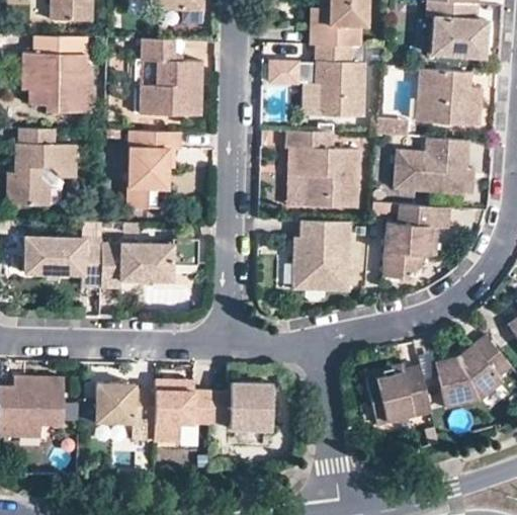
[(92,0),(51,0),(51,20),(92,21),(92,0)]
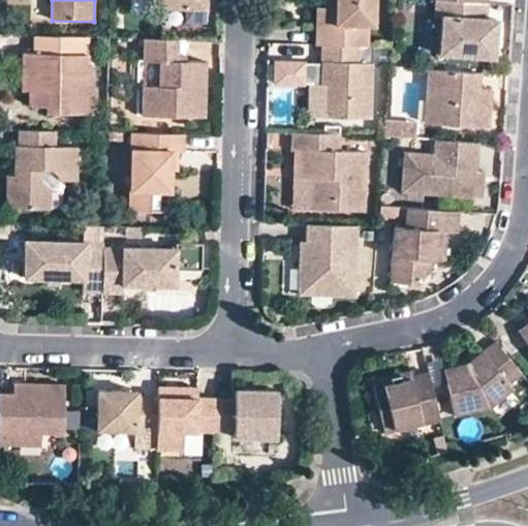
[(152,0),(130,0),(130,12),(152,12),(152,0)]
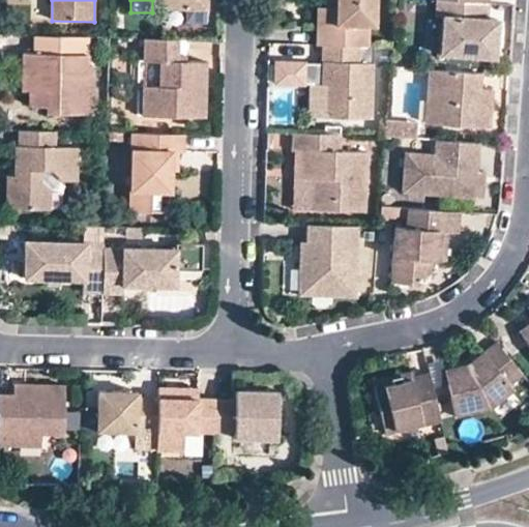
[(165,0),(165,9),(188,10),(187,23),(208,24),(208,0),(165,0)]
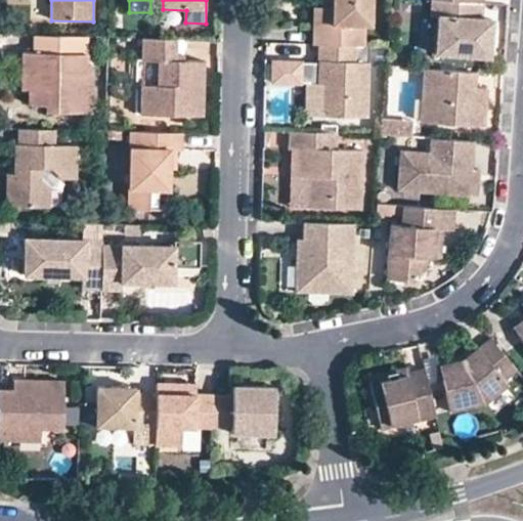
[(372,26),(372,0),(333,0),(333,7),(322,7),(314,7),(314,45),(320,45),(357,46),(364,46),(365,26),(372,26)]
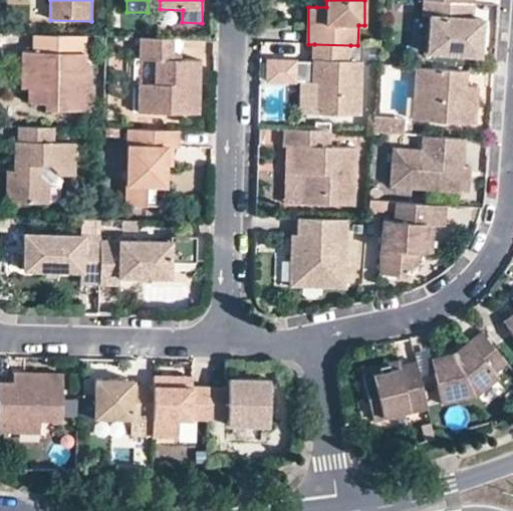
[(480,58),(483,20),(473,19),(474,4),(424,0),(423,16),(430,17),(427,54),(480,58)]
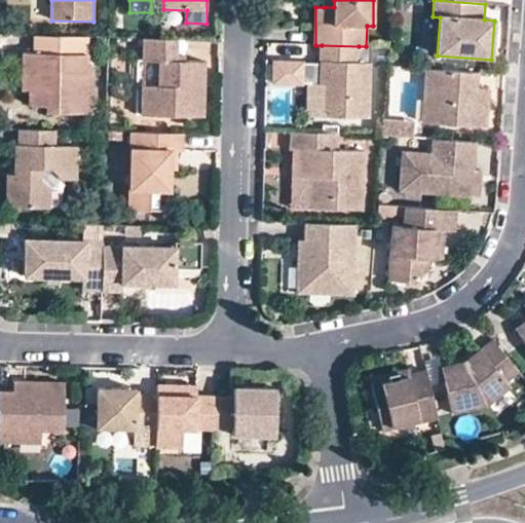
[(86,65),(87,37),(36,36),(35,53),(24,53),(23,90),(31,90),(49,90),(48,106),(64,107),(64,113),(90,114),(91,65),(86,65)]
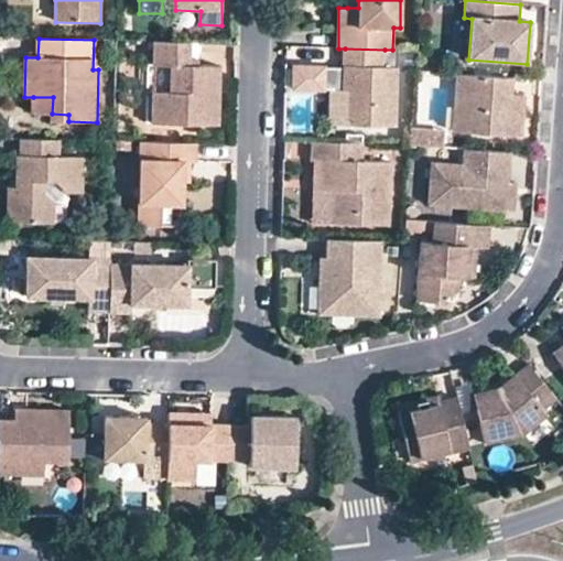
[(191,60),(191,43),(154,42),(154,66),(172,67),(171,94),(162,94),(161,126),(220,127),(222,66),(198,66),(191,66),(191,60)]
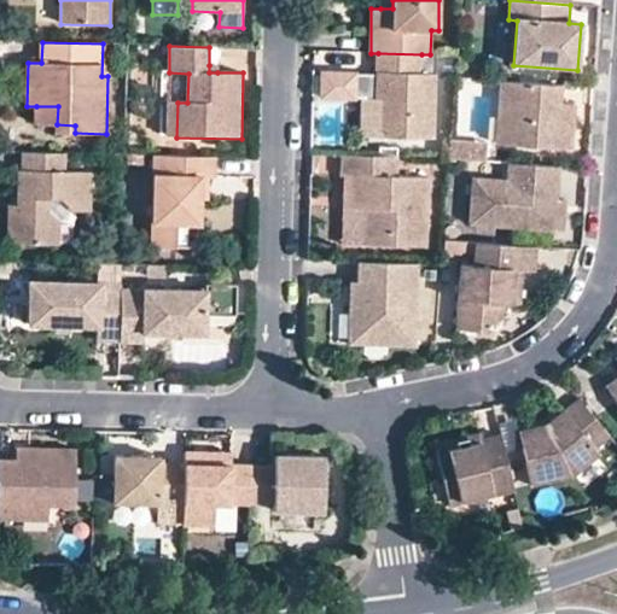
[(436,74),(420,74),(421,54),(378,53),(377,74),(384,74),(384,100),(364,99),(362,136),(435,139),(436,74)]
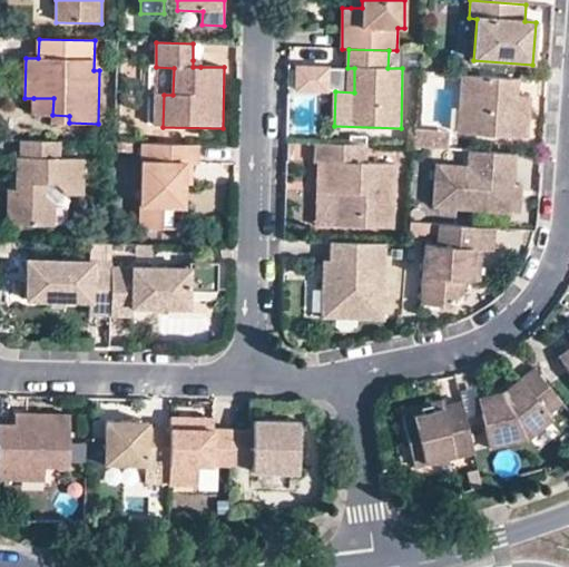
[(354,93),(354,68),(347,68),(298,68),(297,91),(335,91),(354,93)]
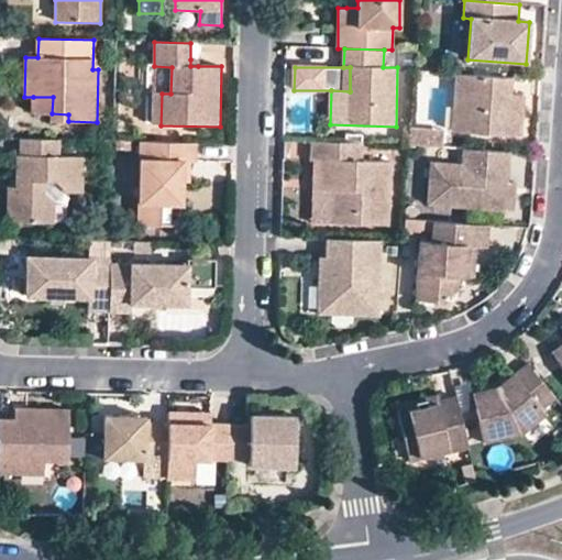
[(511,78),(456,75),(452,132),(516,136),(517,113),(522,113),(524,97),(510,95),(511,78)]
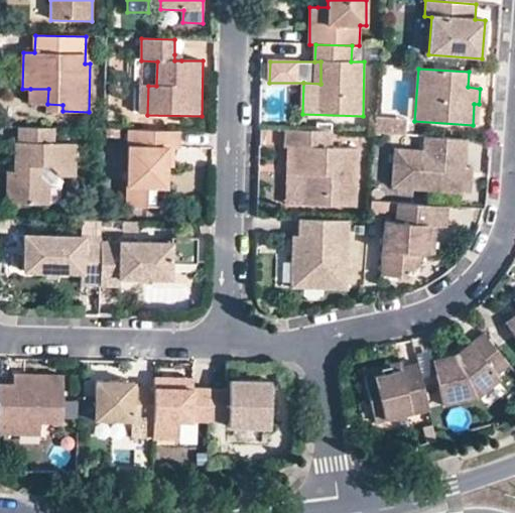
[(147,115),(148,86),(140,85),(139,114),(147,115)]
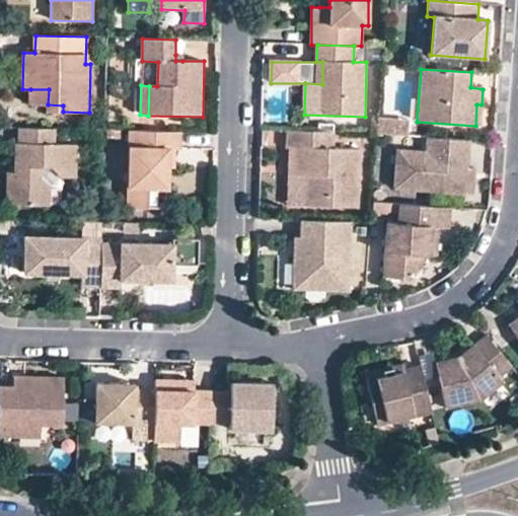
[(49,89),(30,89),(30,104),(48,104),(49,89)]
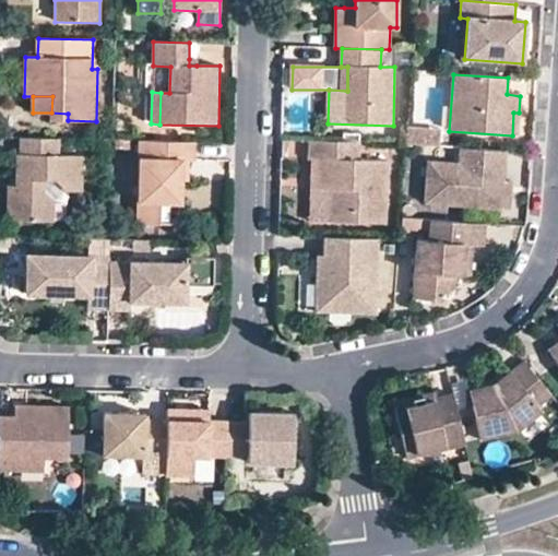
[(59,155),(60,139),(21,138),(21,154),(18,154),(16,180),(23,180),(23,187),(16,187),(10,187),(9,222),(54,223),(55,203),(45,193),(45,181),(57,181),(67,192),(83,192),(84,156),(59,155)]
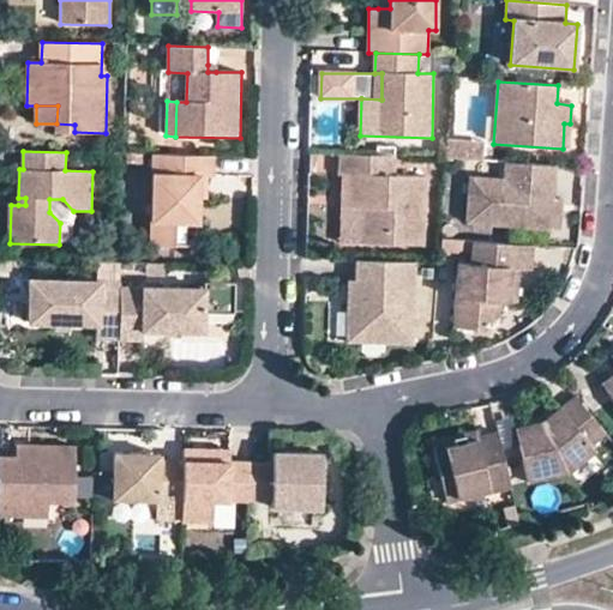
[(212,156),(151,155),(149,247),(174,248),(174,223),(197,224),(198,199),(198,176),(205,176),(212,176),(212,156)]
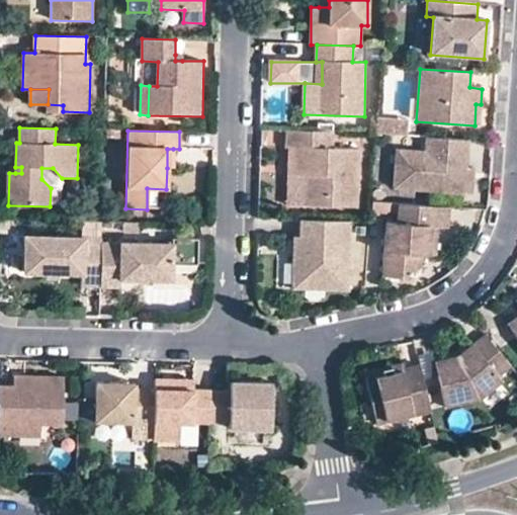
[(357,207),(359,149),(334,148),(334,132),(286,131),(286,148),(294,148),(294,166),(299,166),(299,176),(306,176),(305,205),(357,207)]
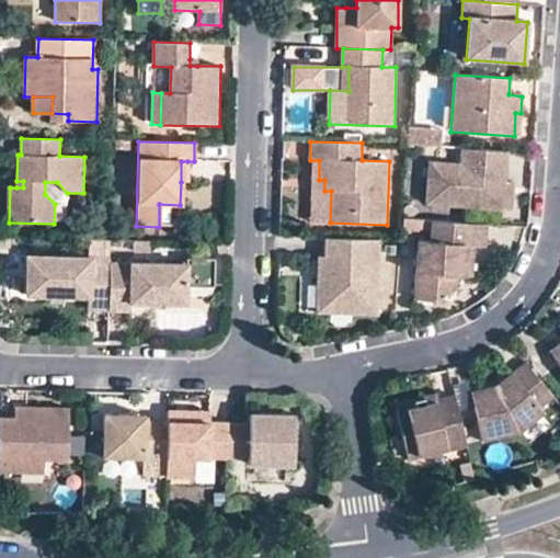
[(507,152),(461,149),(460,166),(430,163),(426,205),(503,211),(505,183),(507,152)]
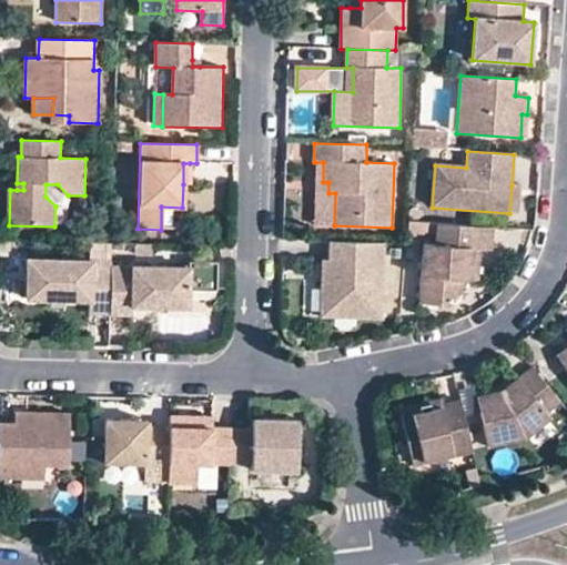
[(518,213),(520,185),(512,185),(509,213),(518,213)]
